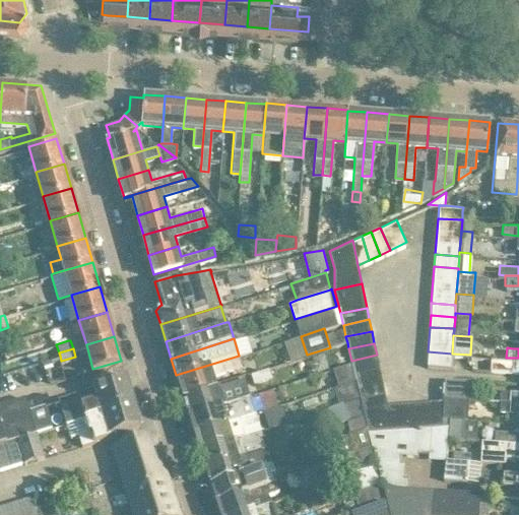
[(451,366),(452,353),(428,351),(427,364),(451,366)]
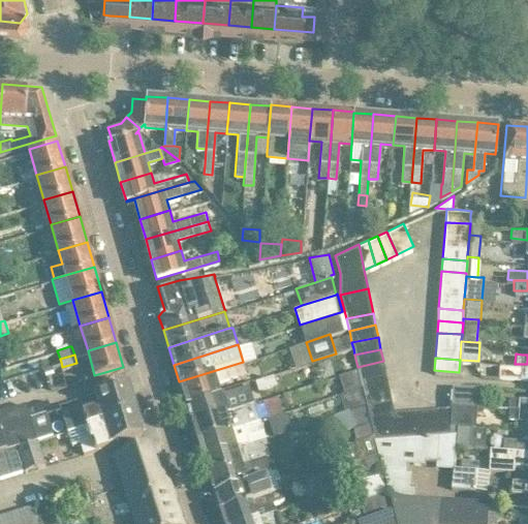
[(385,373),(383,361),(358,367),(358,368),(361,379),(385,373)]
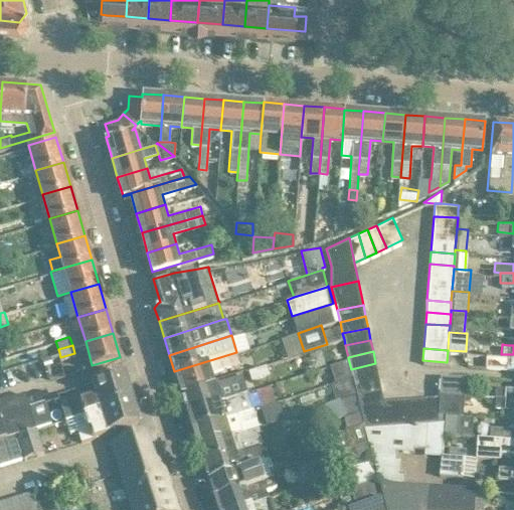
[(236,352),(174,371),(180,390),(213,378),(213,376),(211,370),(239,361),(236,352)]
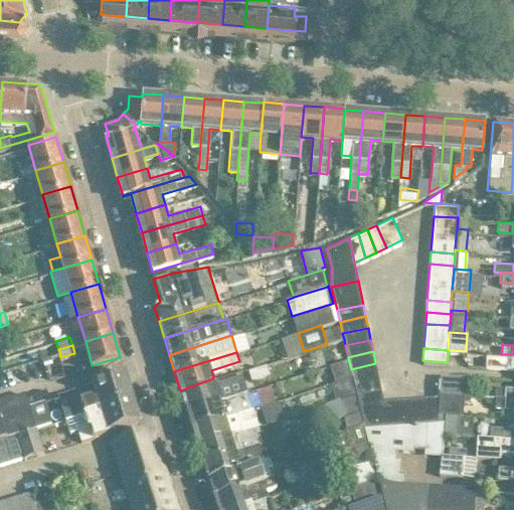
[(513,354),(501,354),(486,352),(486,353),(485,364),(513,366),(513,354)]
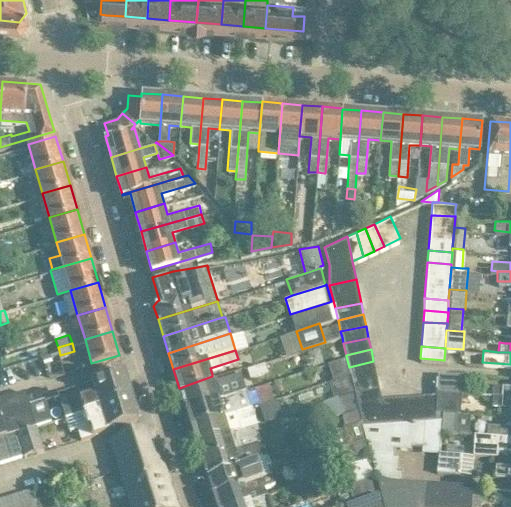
[(334,380),(351,374),(349,367),(346,356),(328,362),(334,380)]
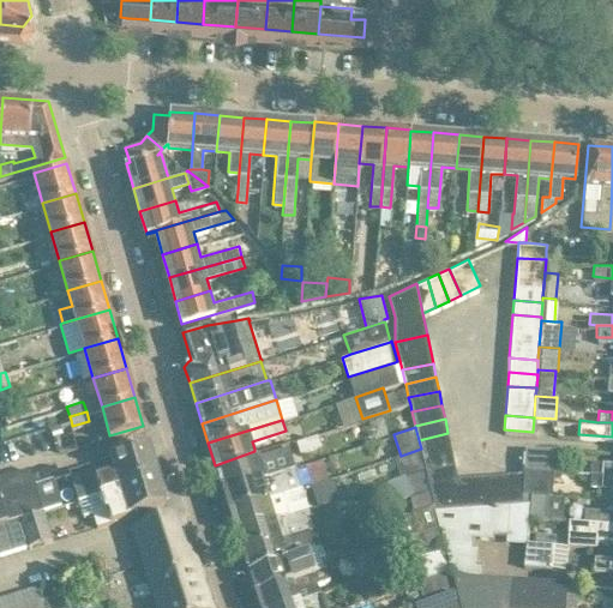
[(317,433),(296,440),(299,451),(320,444),(317,433)]
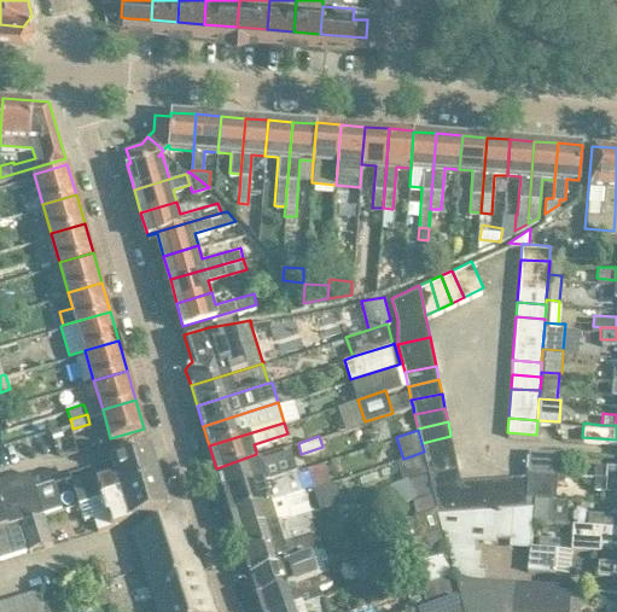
[(454,450),(450,436),(421,443),(424,452),(425,456),(454,450)]
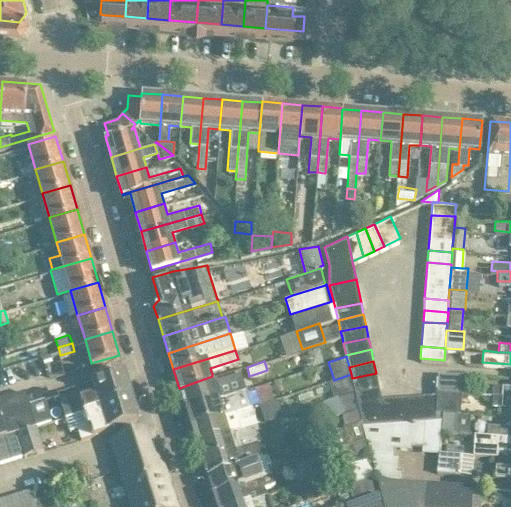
[(131,395),(123,368),(91,378),(95,391),(60,401),(64,414),(83,408),(83,409),(131,395)]
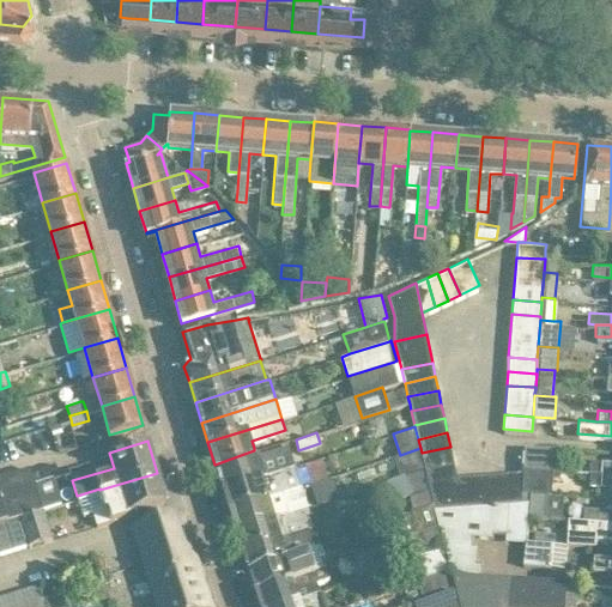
[(222,489),(296,466),(290,449),(288,450),(285,445),(255,454),(254,450),(214,465),(216,467),(222,489)]
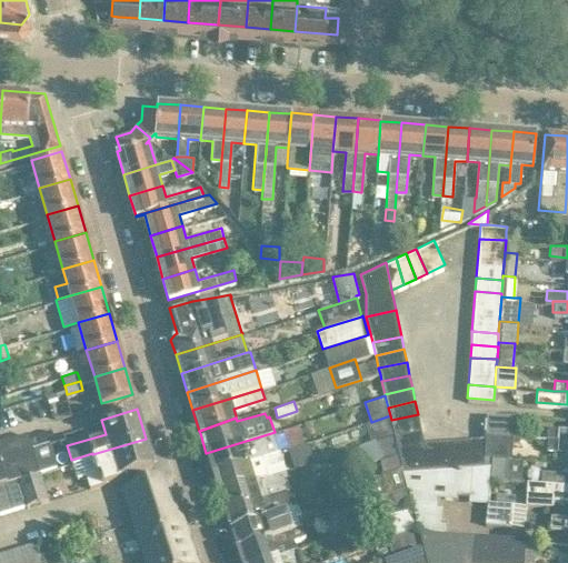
[(485,431),(516,433),(517,413),(486,413),(485,431)]
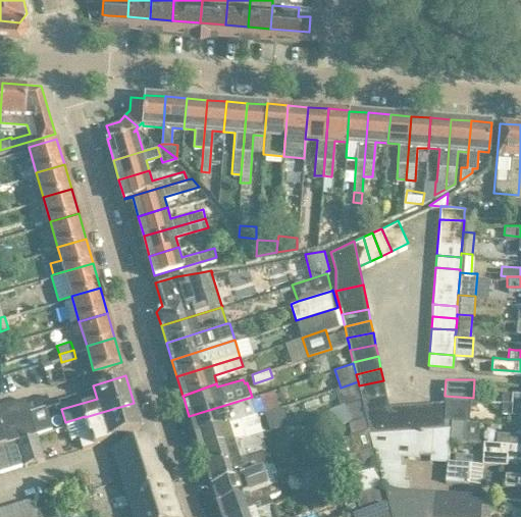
[(385,393),(383,380),(359,385),(362,398),(385,393)]
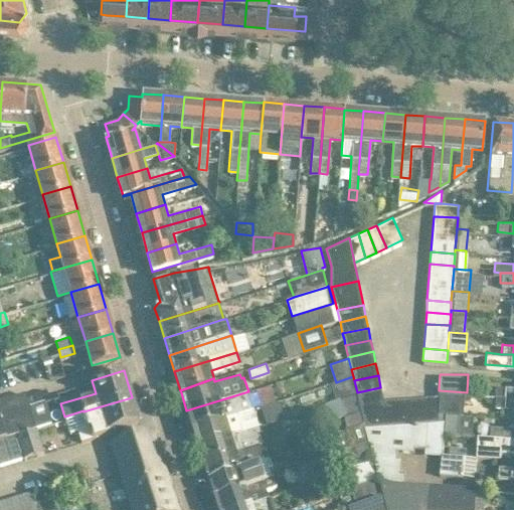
[(357,392),(354,380),(353,376),(336,382),(330,383),(336,399),(340,398),(357,392)]
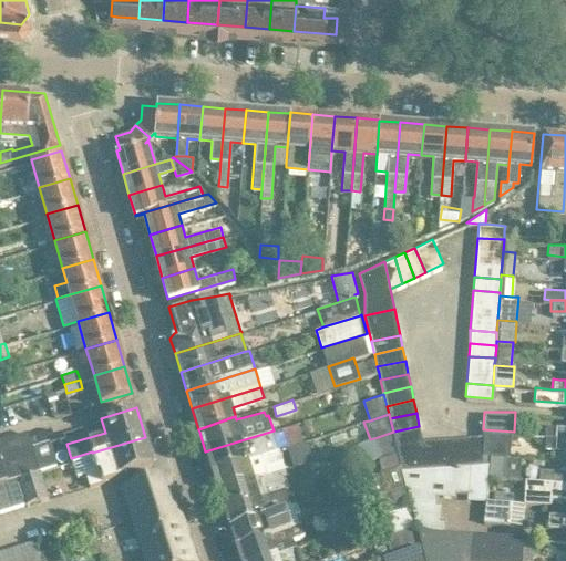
[(288,440),(302,437),(299,422),(285,425),(288,440)]
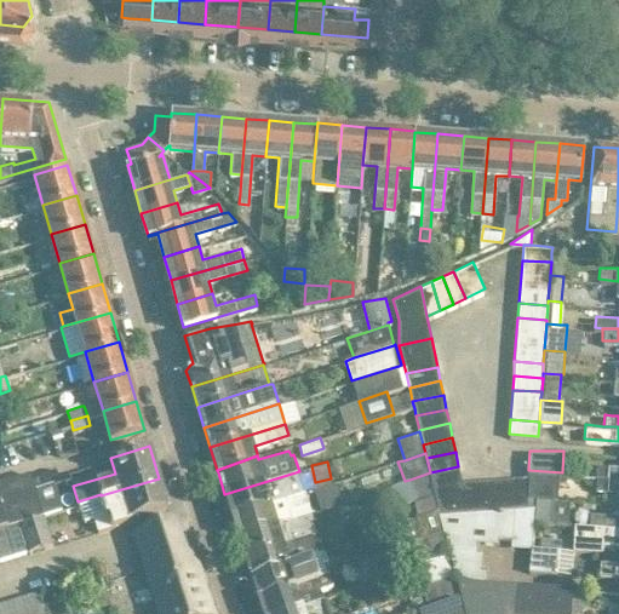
[(618,464),(608,464),(607,476),(618,476),(618,464)]
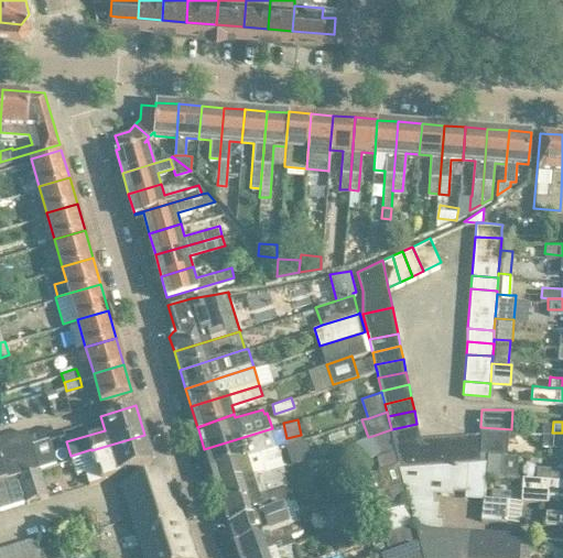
[(391,429),(396,449),(399,463),(399,465),(421,463),(420,436),(417,424),(391,429)]
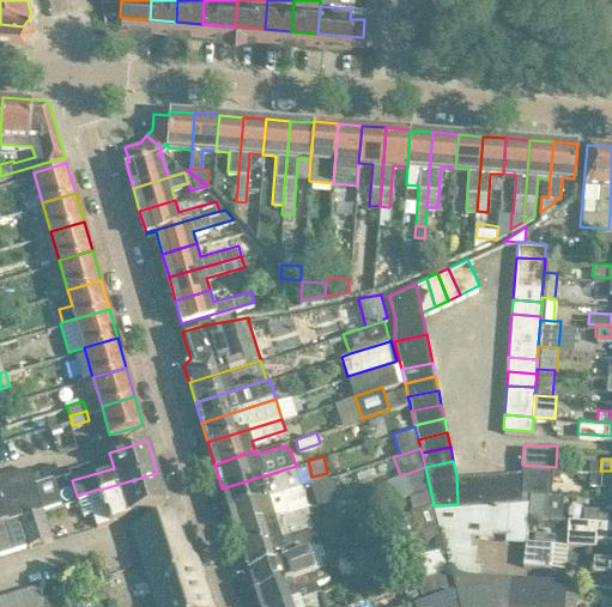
[(0,519),(5,517),(18,513),(42,507),(43,507),(35,480),(34,480),(29,465),(0,474),(0,519)]
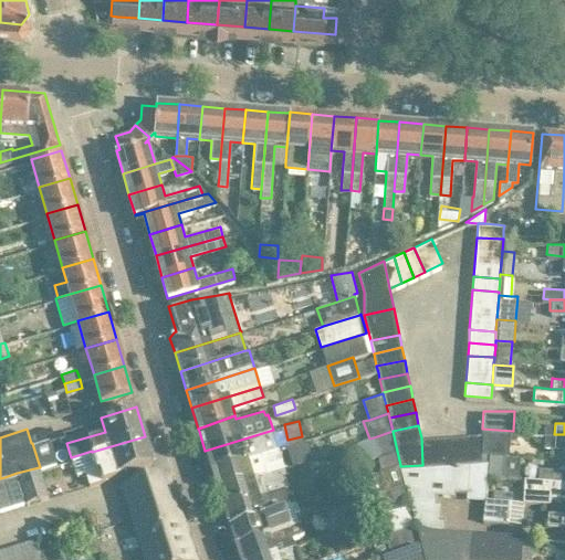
[(481,433),(480,461),(488,460),(488,451),(510,453),(511,432),(513,432),(513,431),(482,429),(482,431),(481,431),(481,433)]
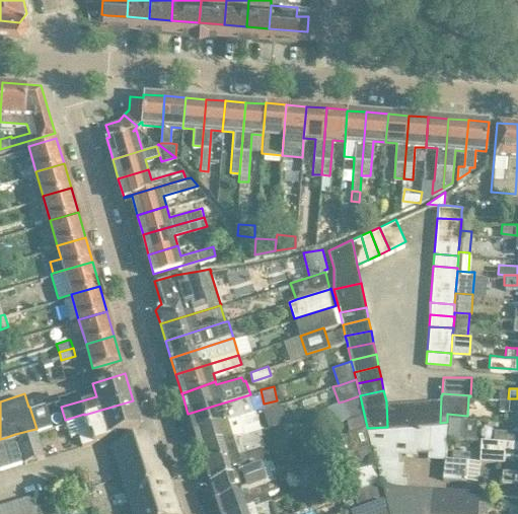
[(188,414),(194,431),(255,411),(250,394),(188,414)]
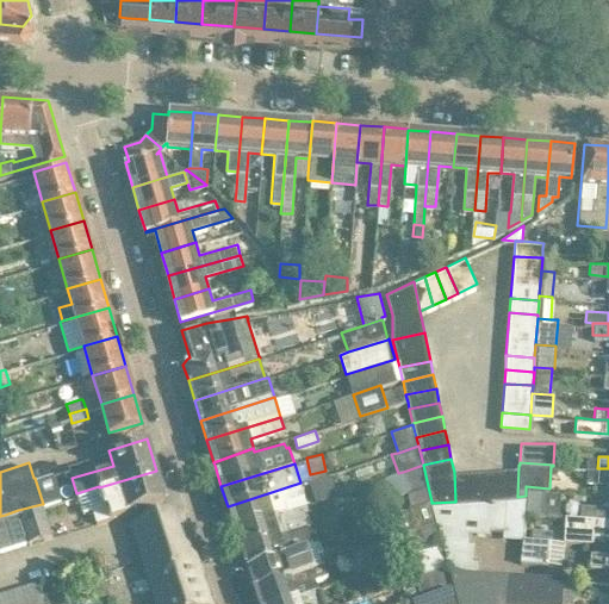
[(409,493),(428,486),(423,465),(403,472),(409,493)]
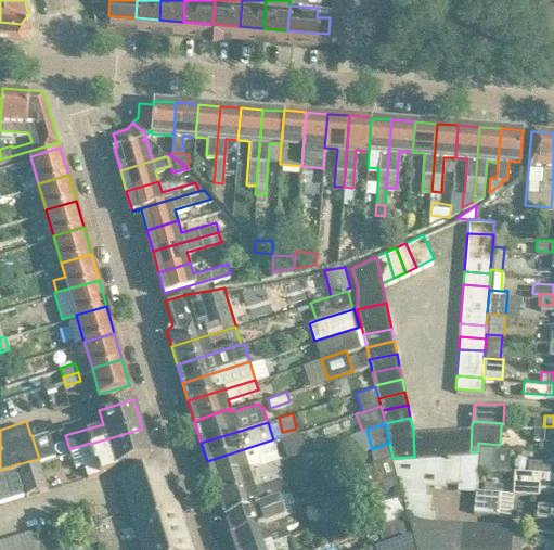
[(472,425),(455,426),(458,453),(460,453),(471,452),(472,425)]
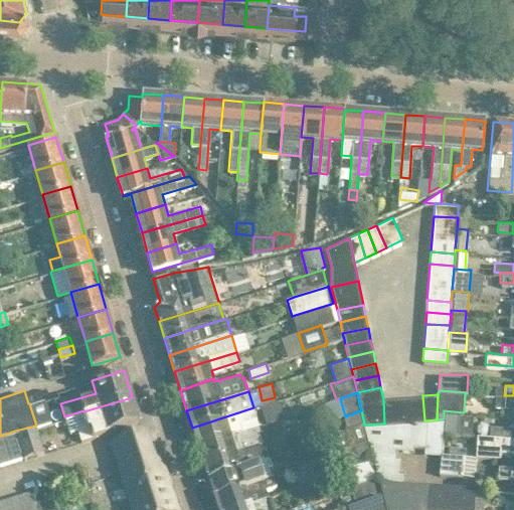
[(493,394),(493,405),(513,406),(513,395),(504,395),(493,394)]
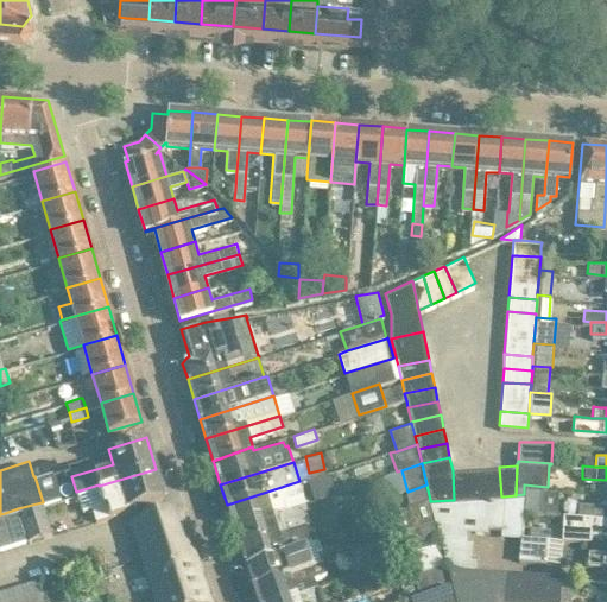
[(487,468),(488,498),(491,496),(501,496),(499,467),(487,468)]
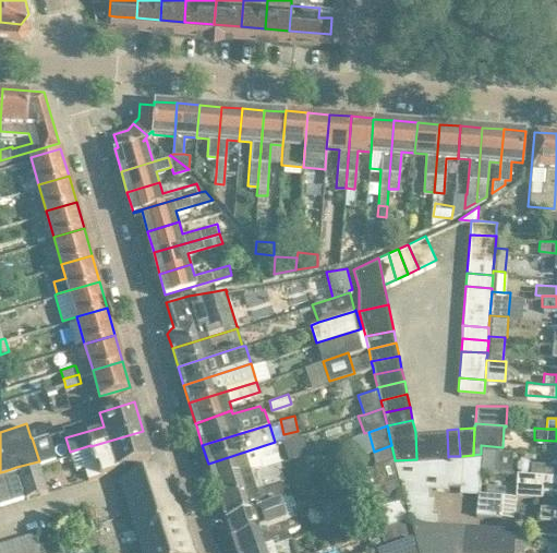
[(433,431),(434,458),(437,457),(448,457),(447,430),(433,431)]
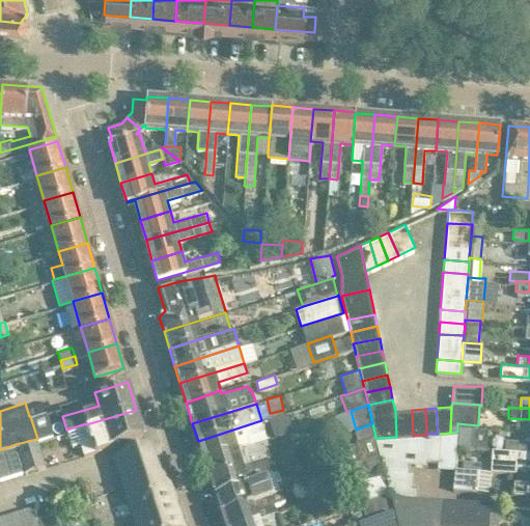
[(136,410),(67,431),(72,443),(79,441),(83,452),(143,434),(136,410)]
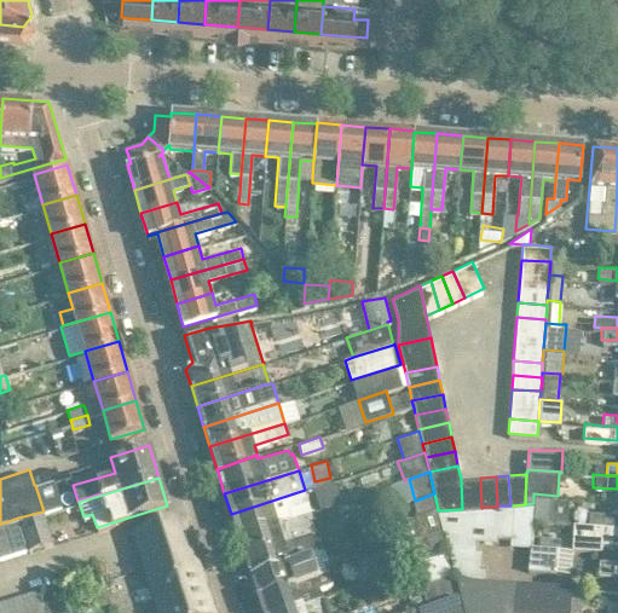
[(461,479),(462,509),(481,508),(480,478),(461,479)]
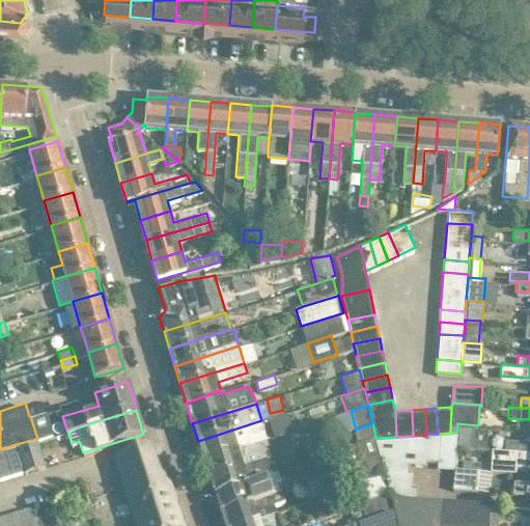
[(45,411),(30,416),(37,439),(52,434),(45,411)]
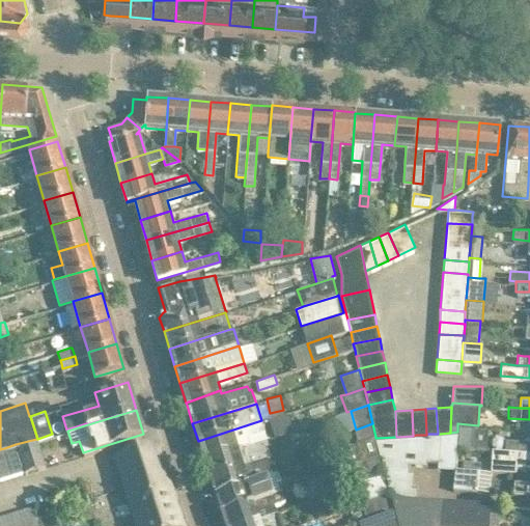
[(268,439),(261,420),(198,441),(203,460),(266,440),(268,439)]
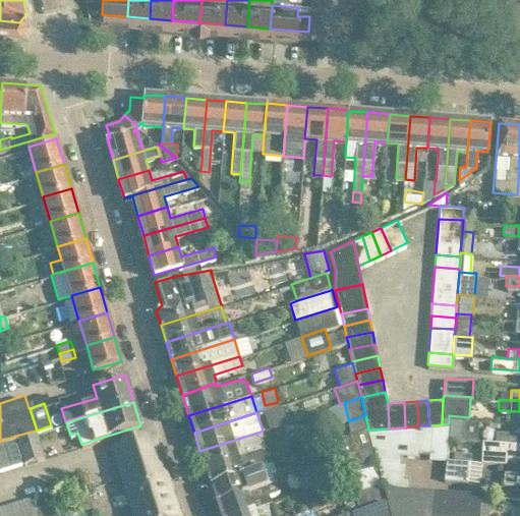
[(352,435),(368,428),(365,415),(349,421),(352,435)]
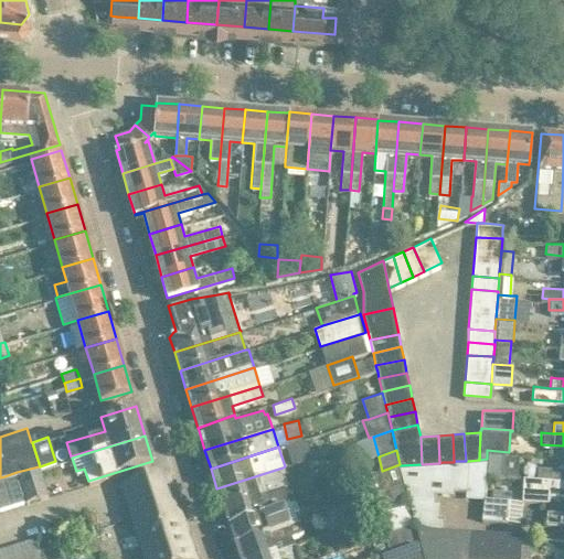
[(487,459),(486,473),(503,474),(503,473),(506,452),(487,450),(487,459)]
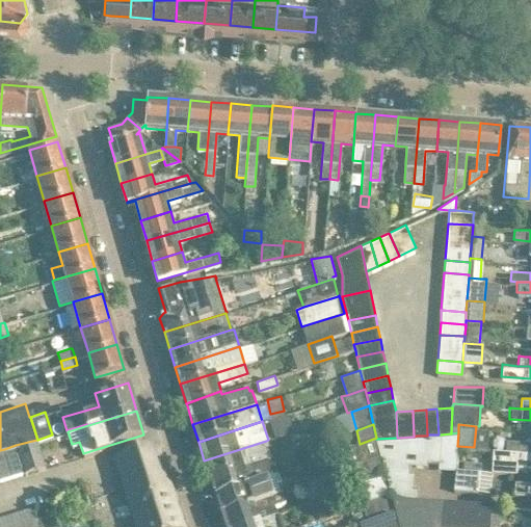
[(427,436),(417,436),(414,463),(426,464),(427,459),(429,435),(427,436)]
